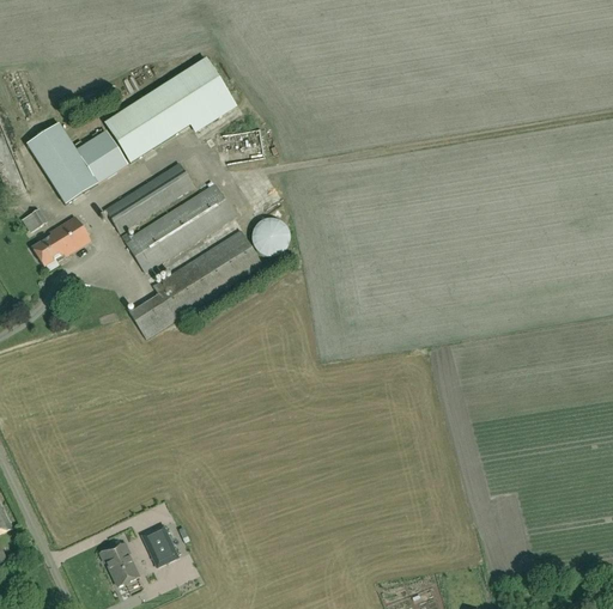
[(131,162),(231,97),(206,56),(104,121),(131,162)]
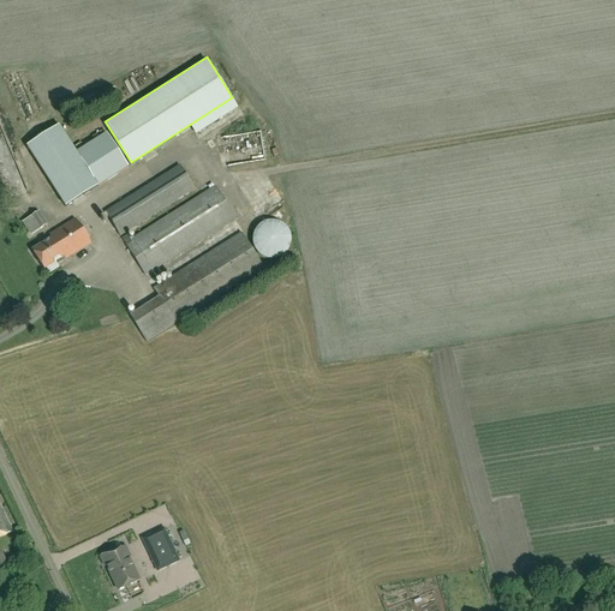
[(127,163),(106,131),(77,148),(58,121),(27,142),(65,201),(127,163)]
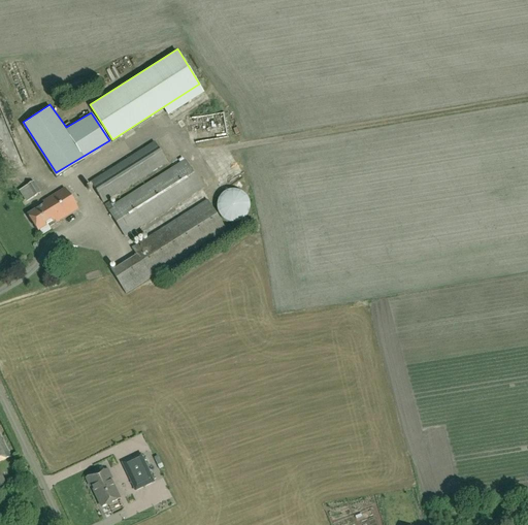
[(103,200),(167,160),(154,139),(91,179),(103,200)]
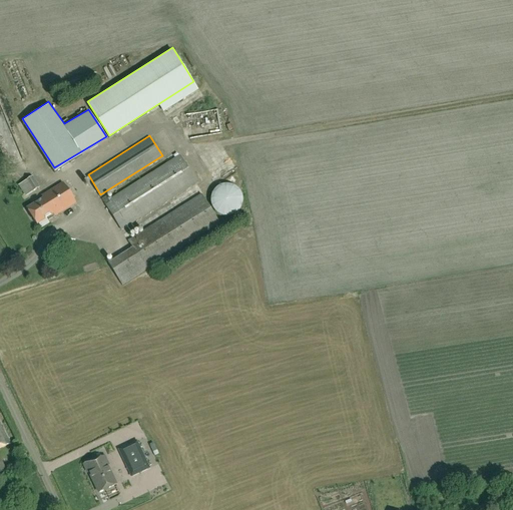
[(121,227),(196,179),(179,153),(110,199),(107,193),(101,196),(105,202),(121,227)]
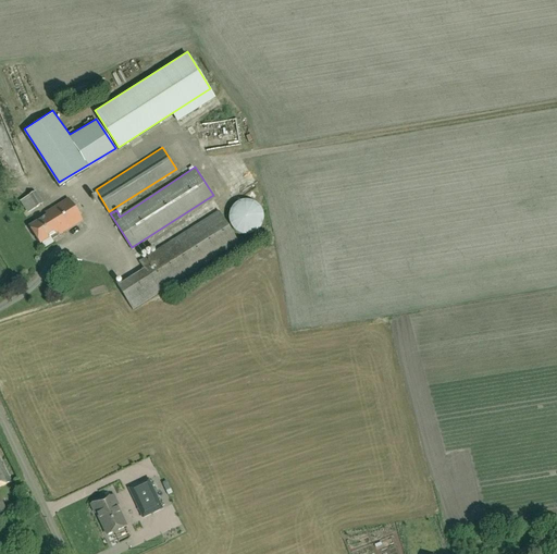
[(36,206),(42,200),(36,188),(27,194),(36,206)]
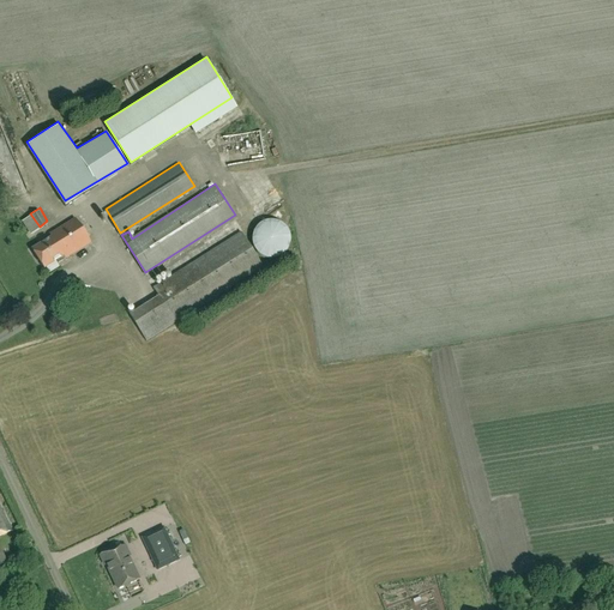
[(65,257),(91,240),(76,216),(49,233),(52,235),(31,247),(43,266),(56,258),(58,260),(65,257)]
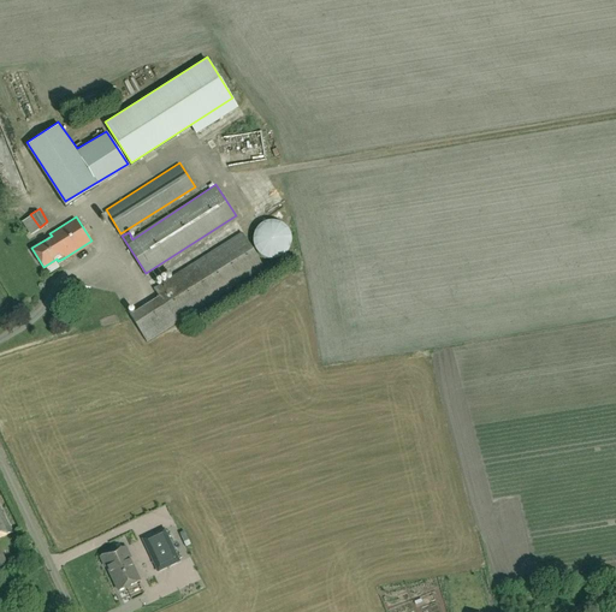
[(276,217),(268,217),(264,219),(258,223),(254,227),(253,233),(253,239),(254,245),(258,251),(264,255),(268,256),(274,256),(280,255),(286,250),(290,245),(291,239),(291,233),(290,227),(286,223),(282,219),(276,217)]
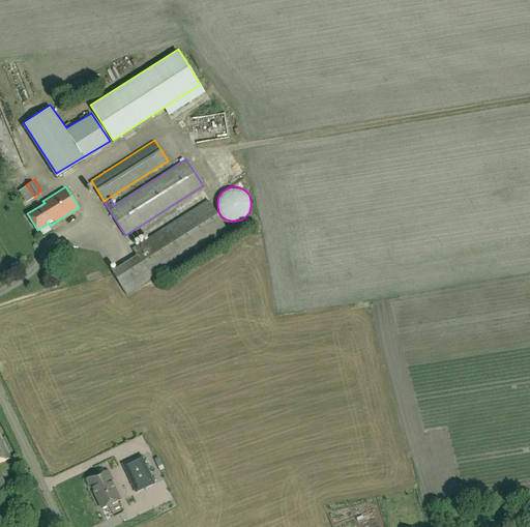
[(126,292),(151,276),(227,229),(208,199),(133,246),(138,254),(113,270),(126,292)]
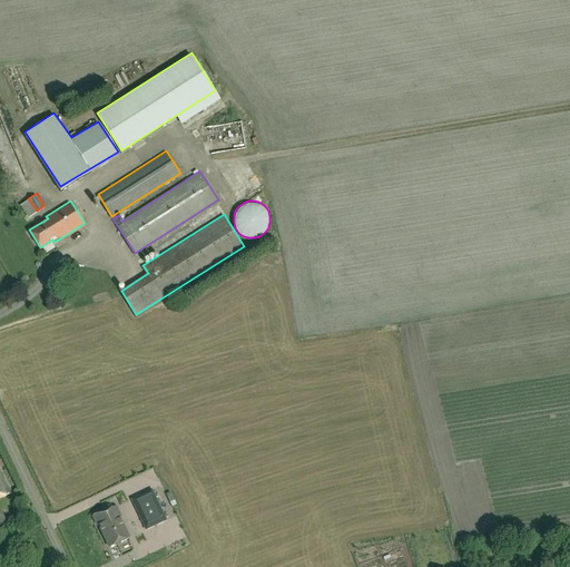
[(0,496),(11,490),(0,468),(0,496)]
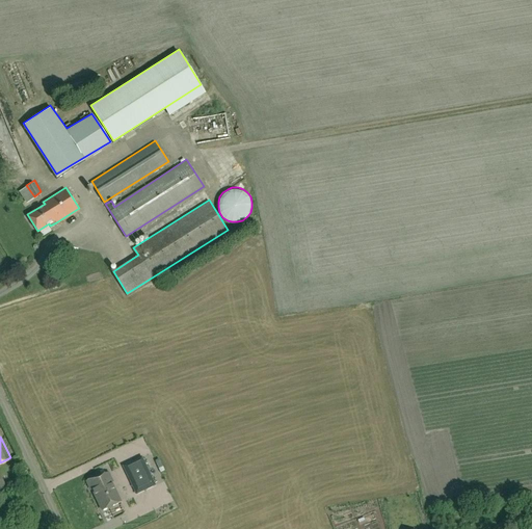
[(130,460),(123,464),(129,477),(136,492),(155,483),(141,455),(130,460)]
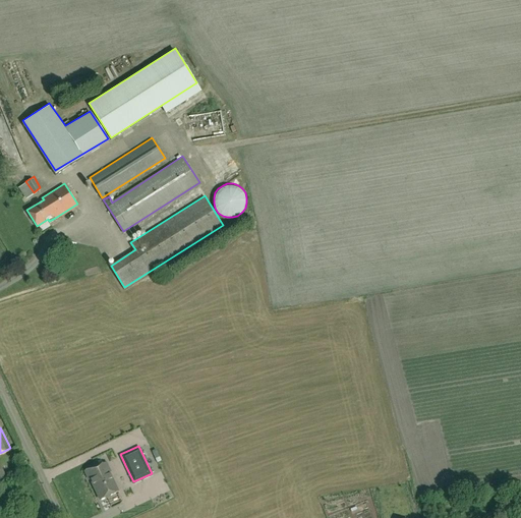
[(109,468),(106,461),(97,465),(96,464),(85,469),(89,477),(91,476),(100,498),(118,490),(108,469),(109,468)]
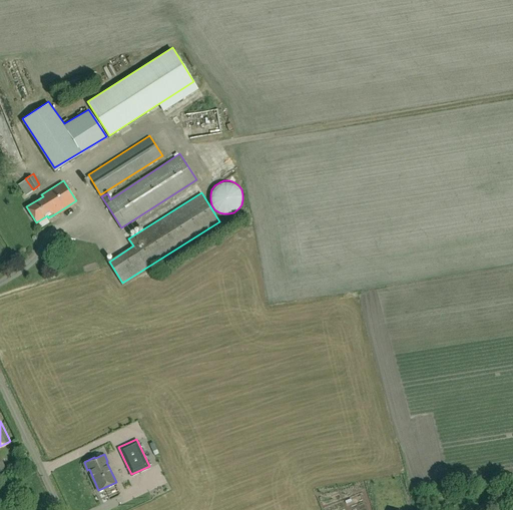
[(0,478),(10,474),(0,455),(0,478)]
